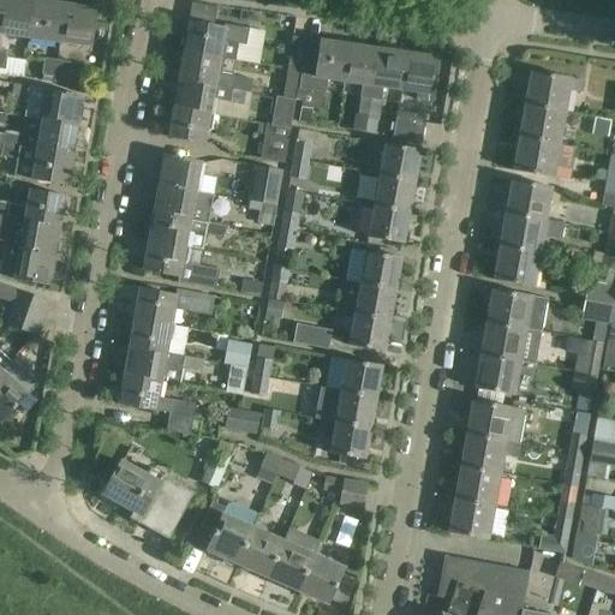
[(0,34),(28,39),(33,0),(1,0),(0,11),(0,34)]
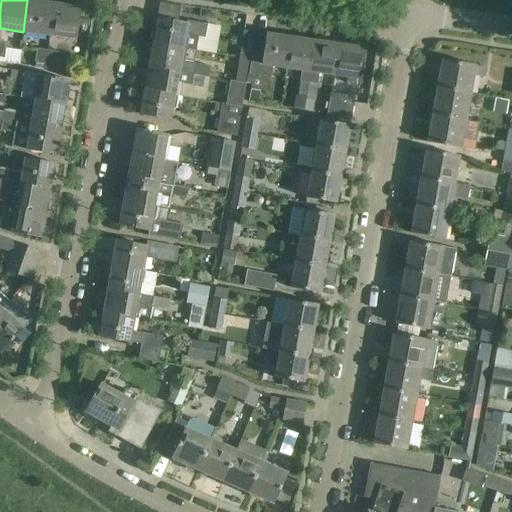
[(49,36),(54,4),(28,0),(27,0),(23,32),(49,36)]
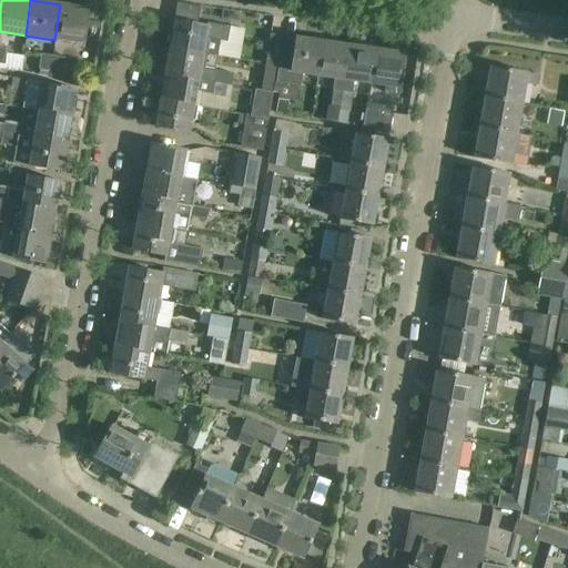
[(60,4),(54,40),(84,44),(90,8),(60,4)]
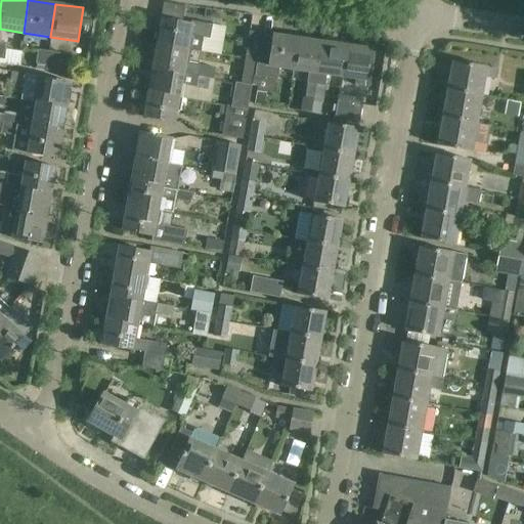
[(160,19),(156,44),(189,50),(189,49),(200,51),(203,39),(209,40),(212,25),(190,20),(190,25),(160,19)]
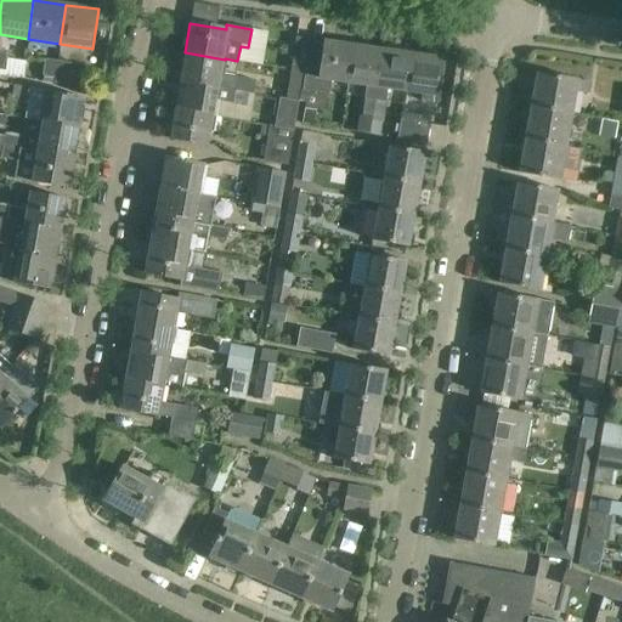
[(295,38),(290,69),(309,71),(312,40),(295,38)]
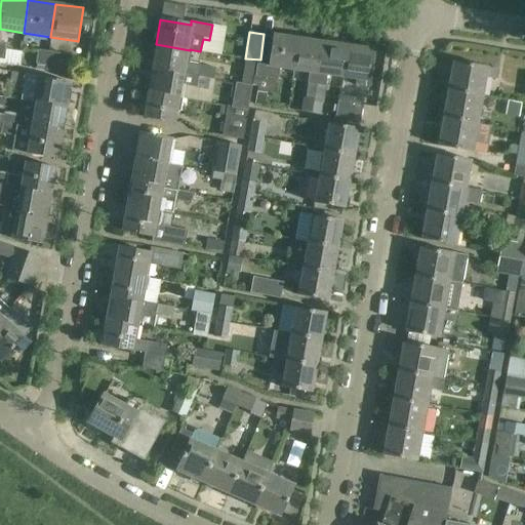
[(294,70),(299,39),(264,34),(260,59),(258,76),(252,75),(251,86),(253,86),(257,86),(256,92),(254,105),(265,106),(267,93),(273,93),(276,80),(277,80),(279,68),(294,70)]
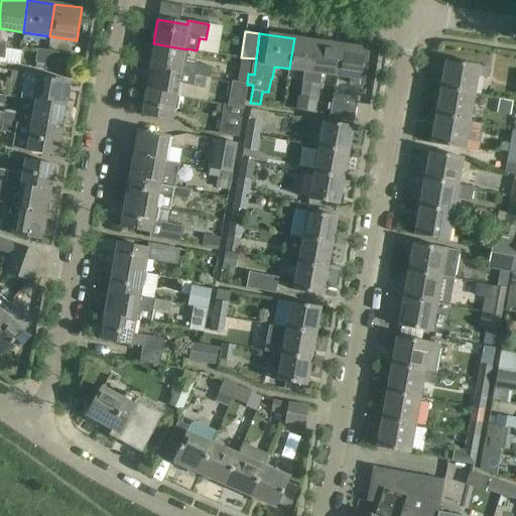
[(317,41),(294,38),(289,69),(303,71),(297,110),(305,111),(306,108),(307,108),(308,98),(317,41)]
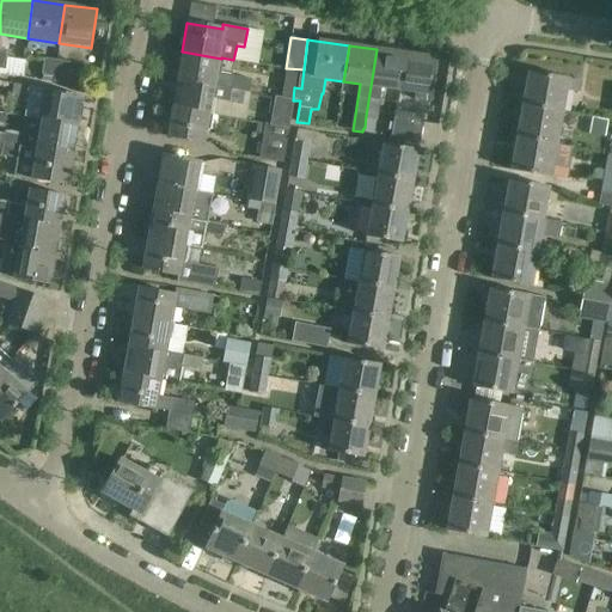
[(404,54),(377,49),(366,116),(375,117),(377,117),(381,87),(399,90),(404,54)]
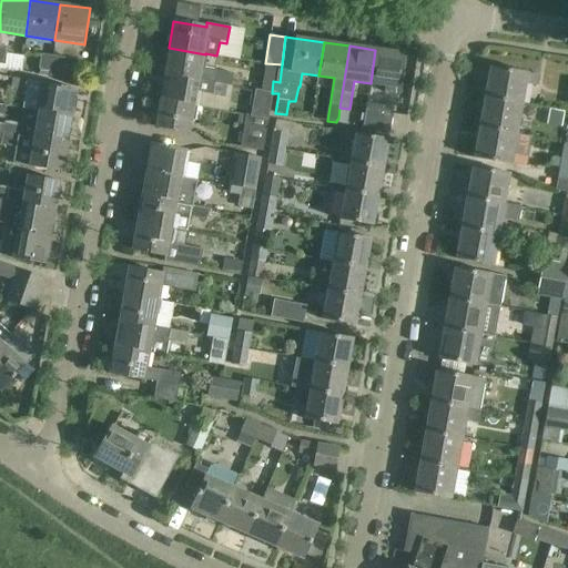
[(205,54),(169,48),(164,75),(213,84),(214,83),(226,85),(231,85),(233,73),(203,68),(205,54)]
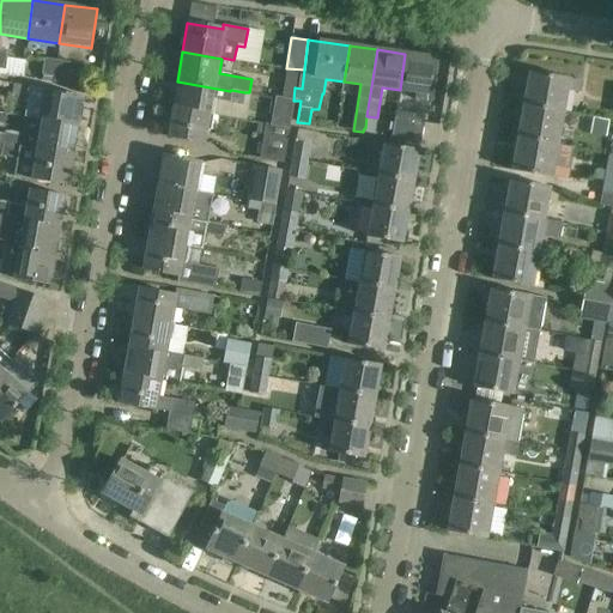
[(405,54),(400,90),(416,92),(414,99),(412,99),(410,115),(414,115),(423,117),(425,101),(428,102),(434,58),(405,54)]
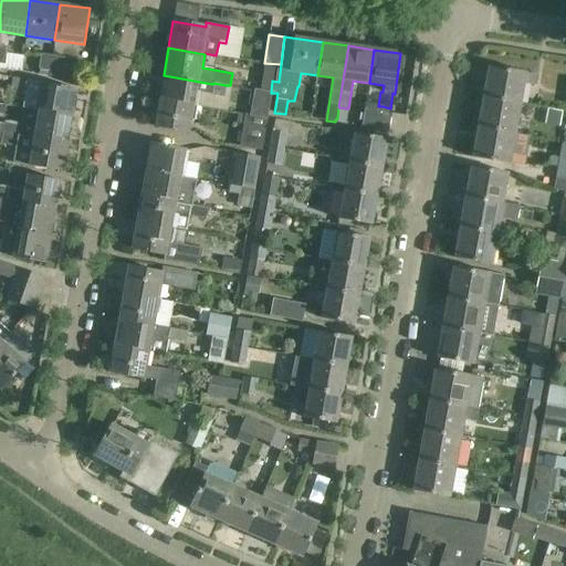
[(64,58),(40,54),(39,69),(39,70),(39,75),(61,77),(64,58)]
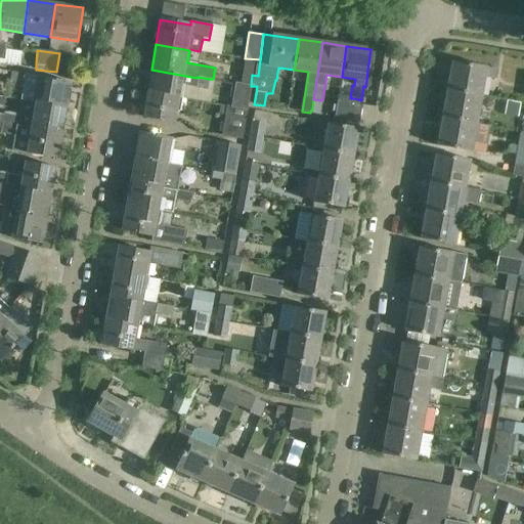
[(242,84),(251,86),(252,75),(258,76),(260,59),(245,58),(242,84)]
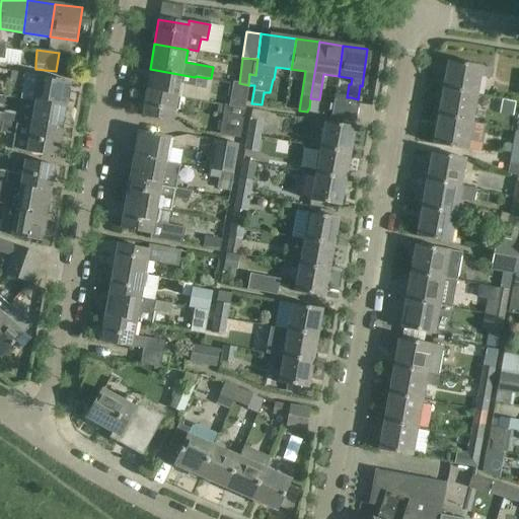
[(448,61),(443,88),(477,94),(480,76),(491,78),(493,68),(448,61)]
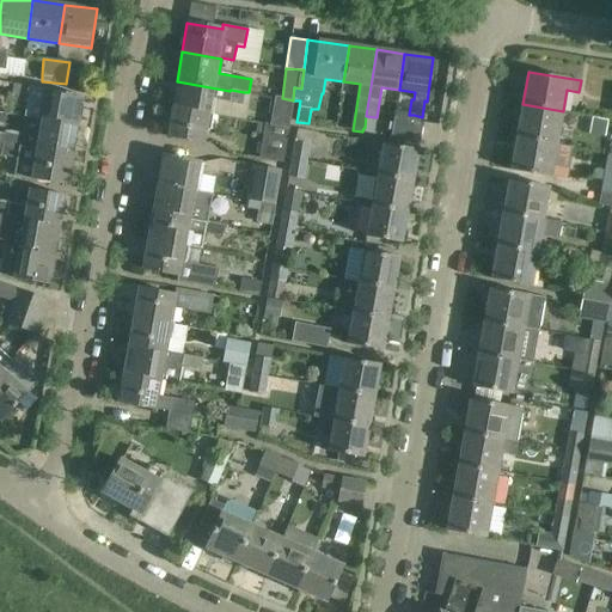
[(230,91),(177,81),(172,106),(212,114),(214,99),(228,102),(230,91)]
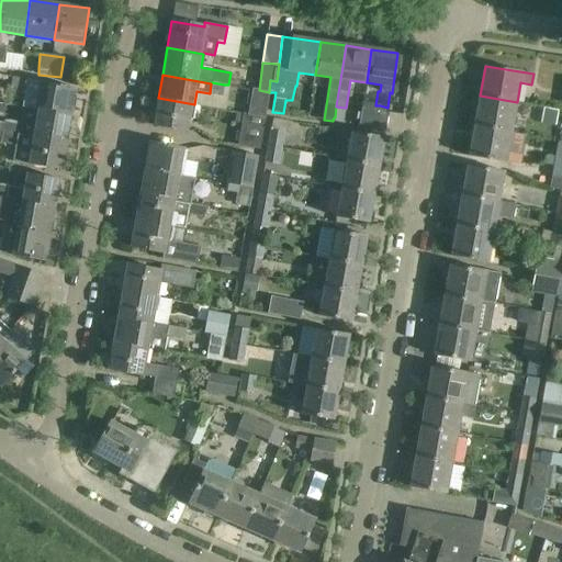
[(37,110),(37,111),(70,117),(71,111),(74,112),(75,101),(74,100),(76,88),(12,77),(10,89),(25,91),(22,107),(37,110)]
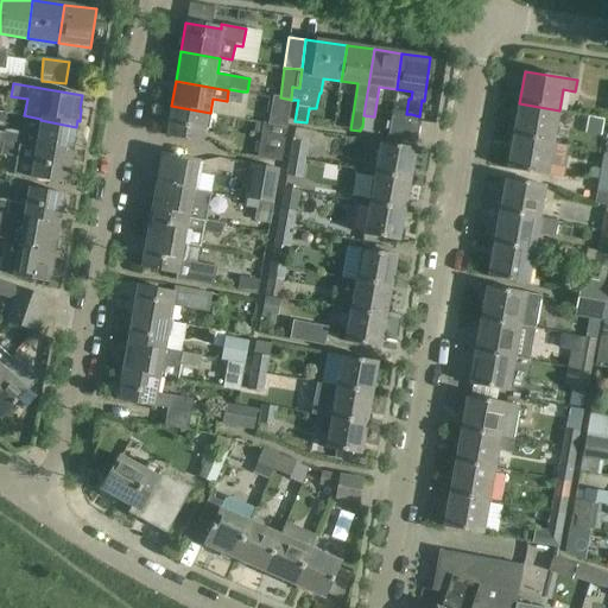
[(228,90),(227,101),(240,103),(242,92),(229,89),(228,90)]
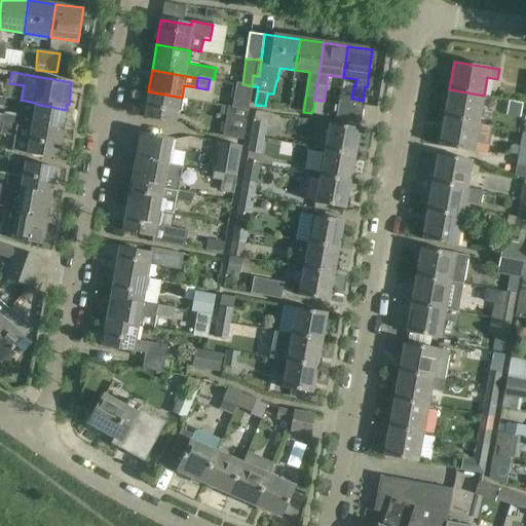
[(252,86),(242,84),(235,83),(231,108),(248,110),(252,86)]
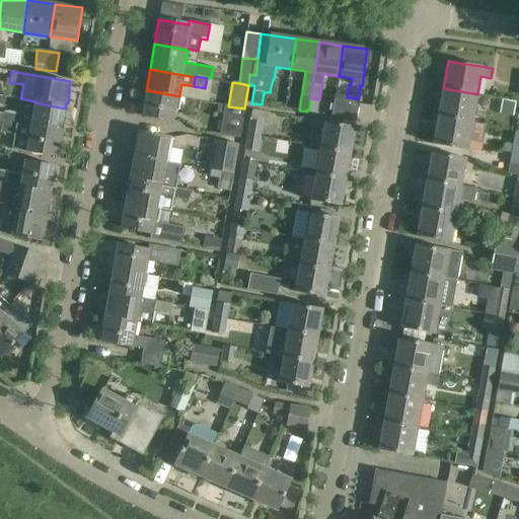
[(476,94),(482,95),(477,94),(443,88),(438,116),(471,122),(476,94)]
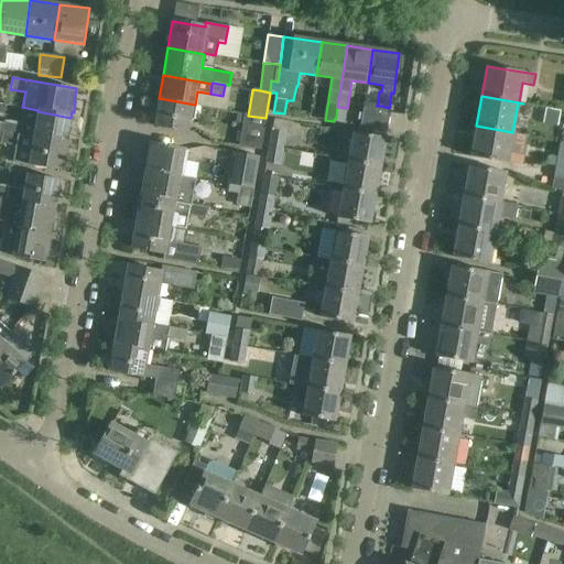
[(192,120),(195,105),(159,98),(153,126),(187,131),(190,119),(192,120)]
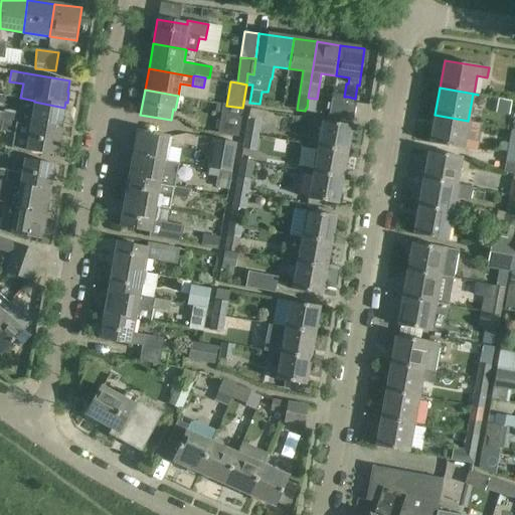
[(332,94),(329,115),(351,119),(353,108),(346,107),(348,97),(344,97),(332,94)]
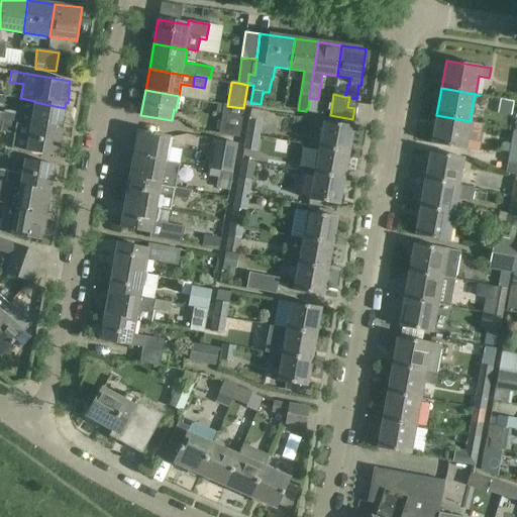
[(308,108),(307,111),(315,113),(316,113),(318,99),(317,99),(309,98),(308,108)]
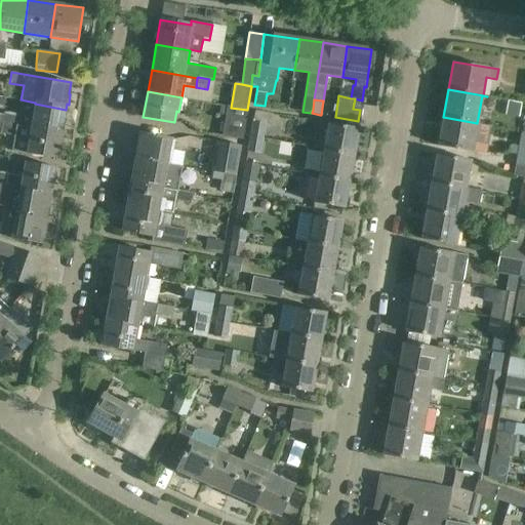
[(65,112),(66,110),(35,104),(31,127),(62,132),(64,122),(65,122),(67,112),(65,112)]
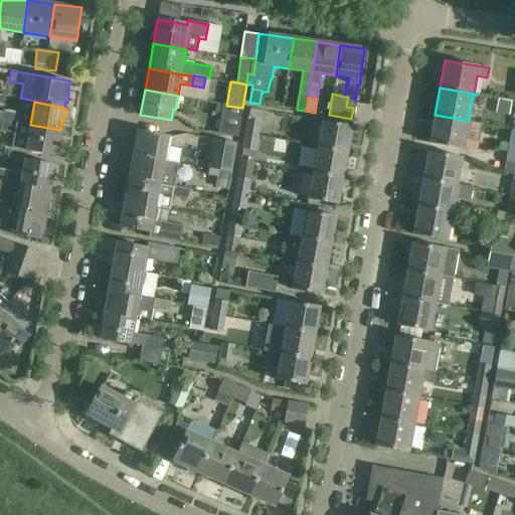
[(237,137),(242,108),(226,106),(222,105),(217,134),(237,137)]
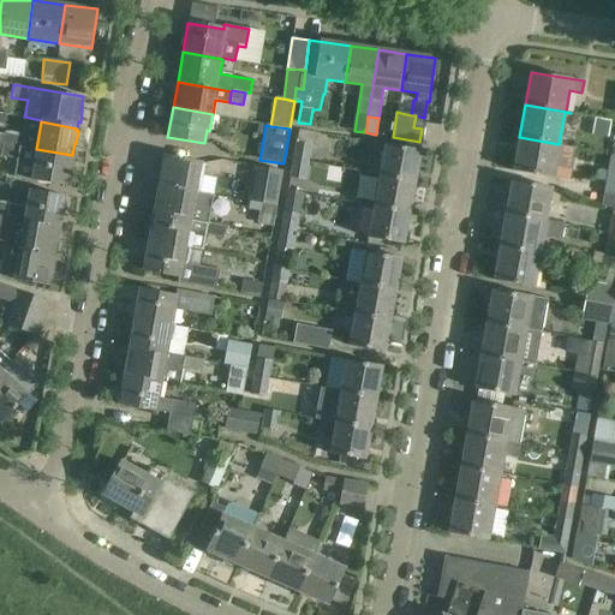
[(3,143),(19,147),(22,135),(5,131),(3,143)]
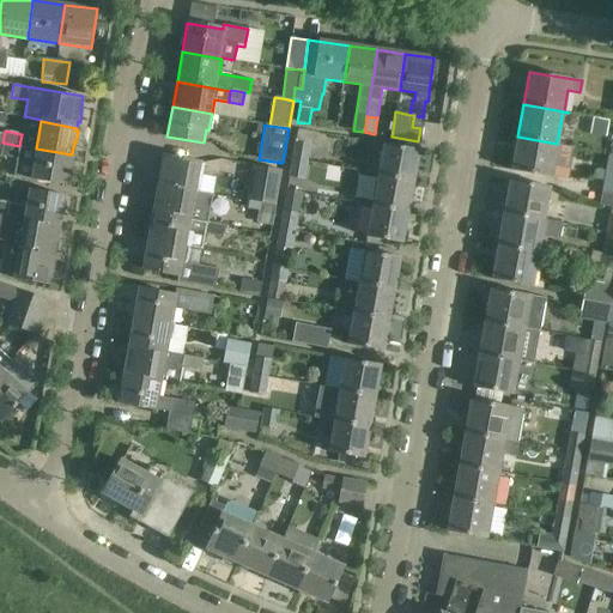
[(557,145),(557,144),(517,137),(511,170),(551,177),(554,159),(562,161),(564,146),(557,145)]
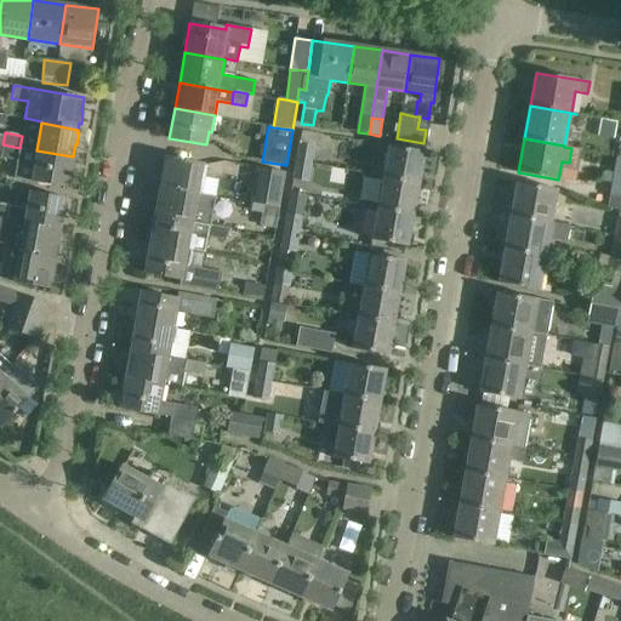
[(73,157),(36,151),(36,152),(20,148),(3,144),(3,146),(0,144),(0,158),(17,161),(13,180),(67,188),(68,183),(70,183),(73,171),(70,171),(73,157)]
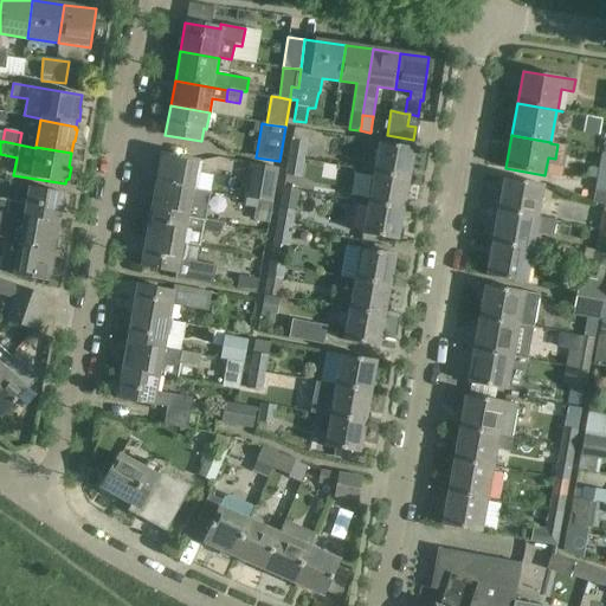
[(291,141),(288,158),(303,161),(305,143),(291,141)]
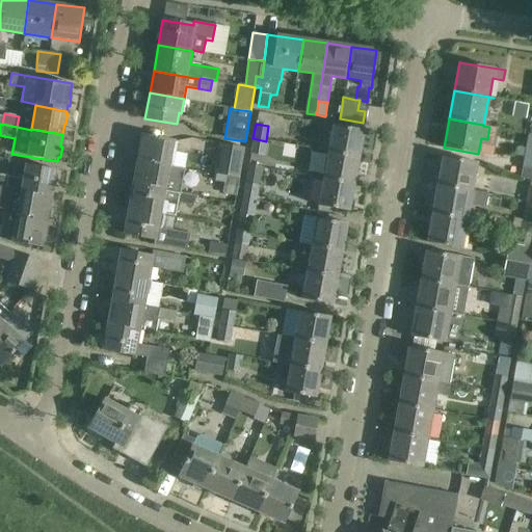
[(331,125),(327,152),(358,158),(364,130),(331,125)]
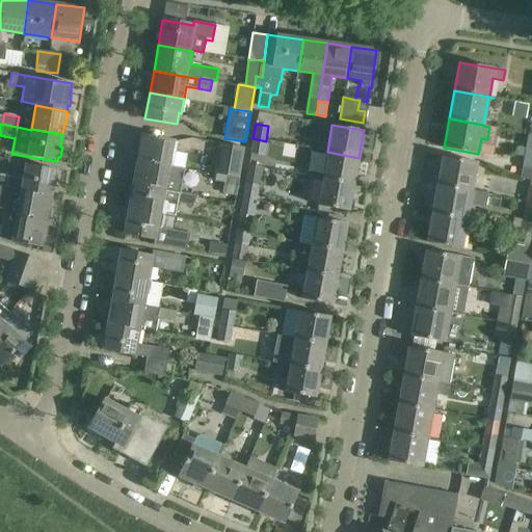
[(522,166),(531,167),(531,133),(530,133),(528,143),(531,144),(531,157),(524,156),(524,157),(522,166)]
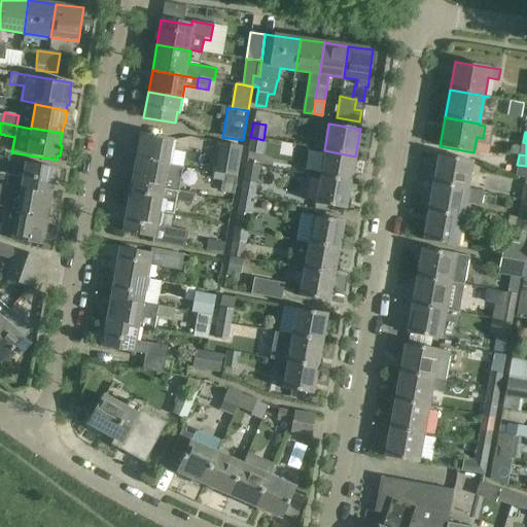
[(132,157),(167,165),(170,165),(175,140),(140,134),(138,146),(134,145),(131,147),(130,154),(132,156),(132,157)]
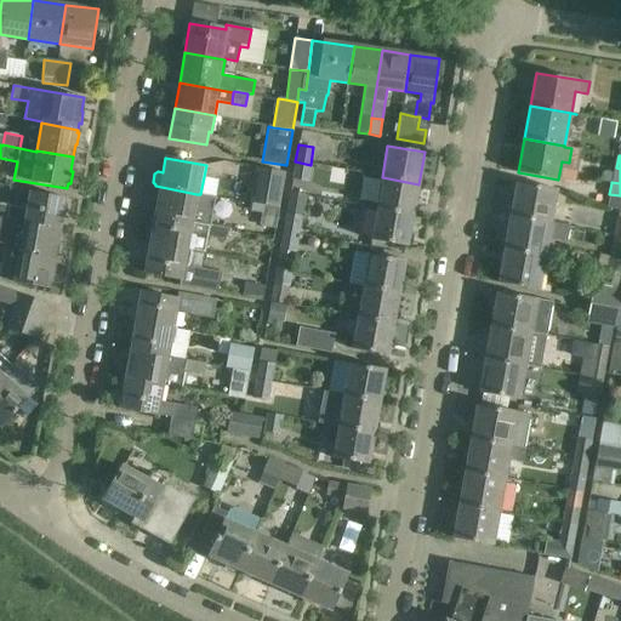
[(311,165),(295,161),(292,178),(308,182),(311,165)]
